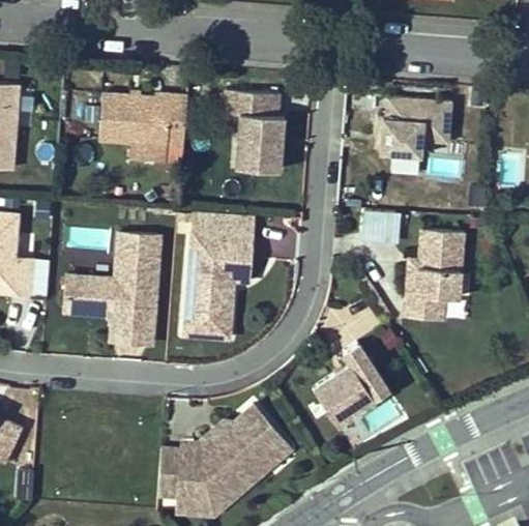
[(22,83),(0,81),(0,167),(16,169),(22,83)]
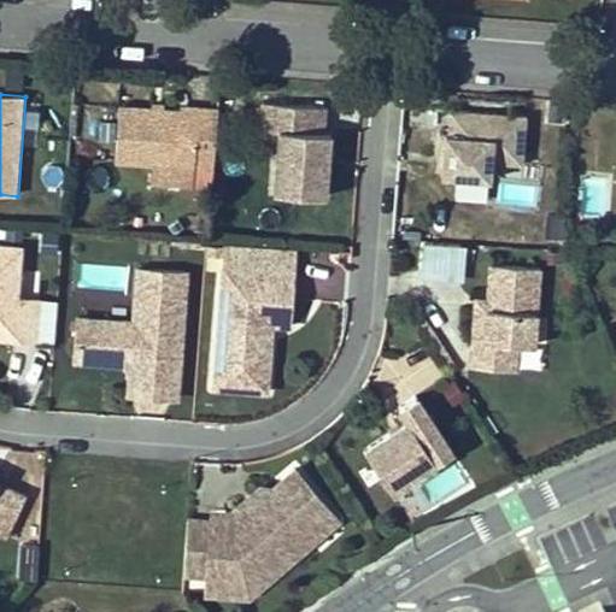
[(277,130),(280,104),(262,104),(259,129),(277,130)]
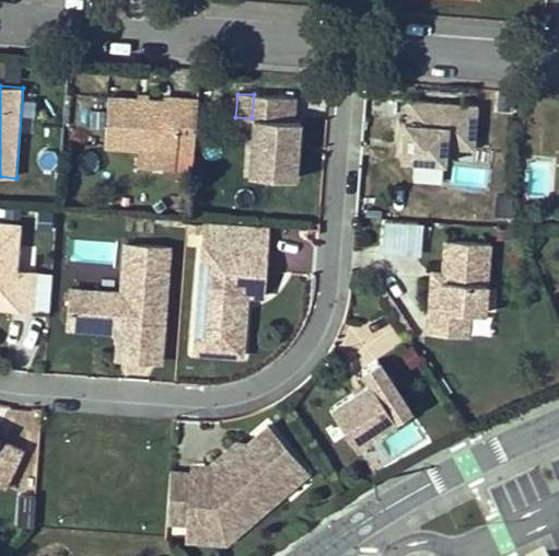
[(294,97),(254,94),(252,118),(248,176),(294,178),(297,153),(292,152),(292,147),(297,147),(299,122),(292,122),(294,97)]
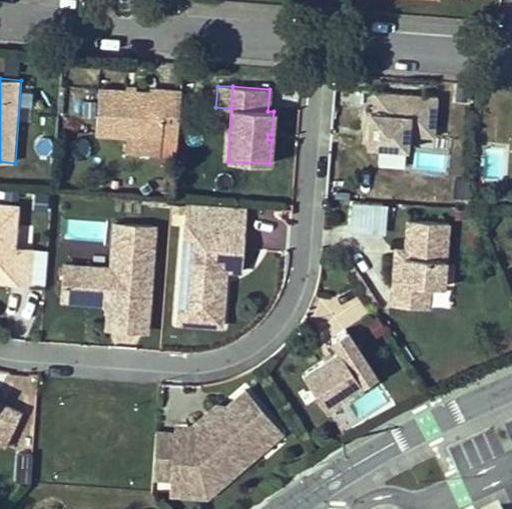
[(163,113),(165,92),(149,90),(148,94),(99,90),(95,130),(101,135),(176,141),(178,115),(163,113)]
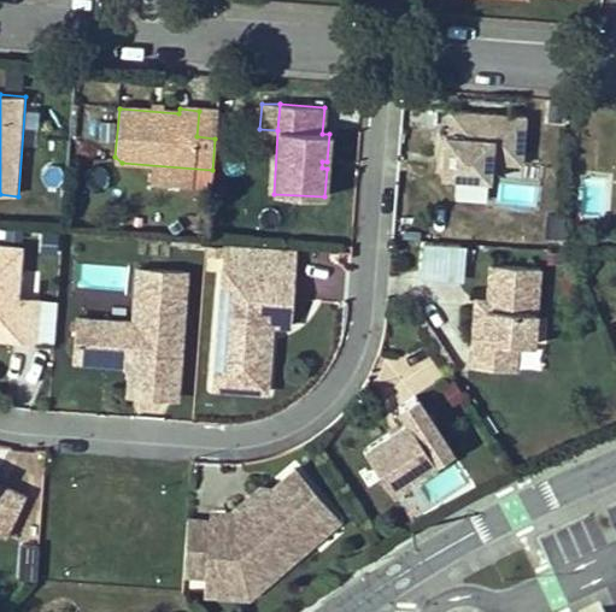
[(215,139),(217,112),(199,111),(197,136),(215,139)]
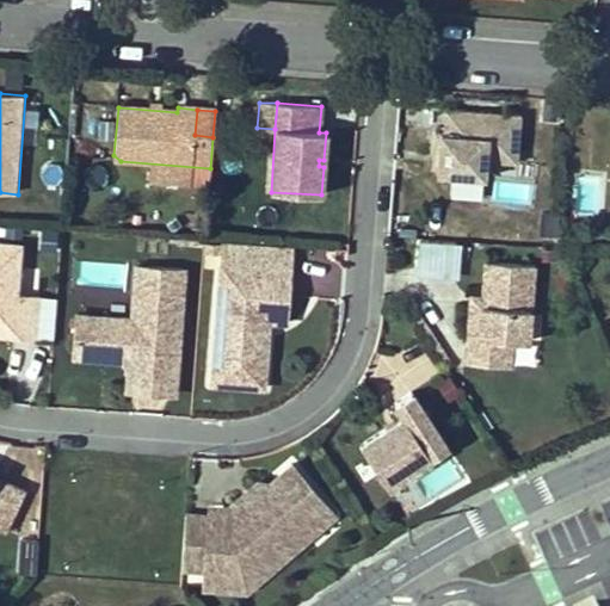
[(518,140),(519,115),(444,110),(443,134),(433,133),(432,154),(438,154),(437,168),(436,174),(485,178),(486,161),(494,161),(497,138),(518,140)]
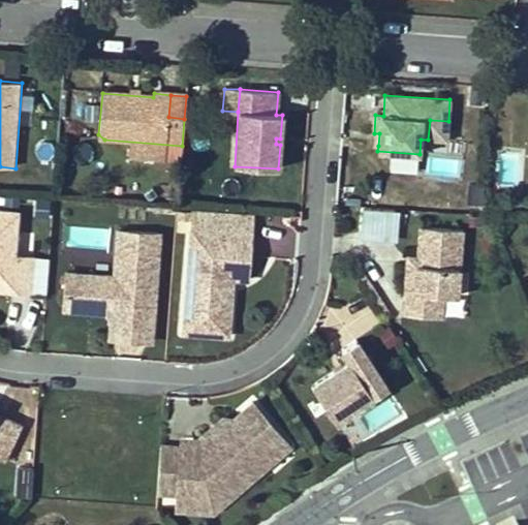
[(447,142),(448,121),(430,120),(428,140),(447,142)]
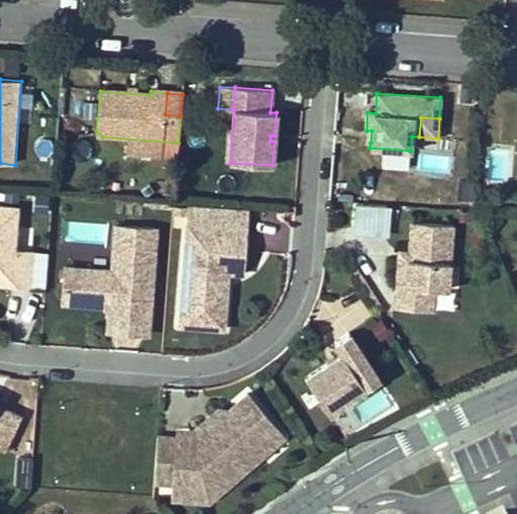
[(416,174),(450,176),(451,159),(417,157),(416,174)]
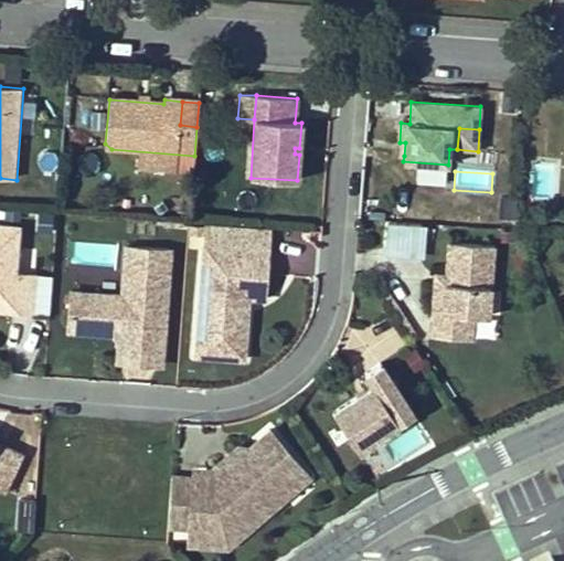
[(387,223),(385,255),(425,257),(426,225),(387,223)]
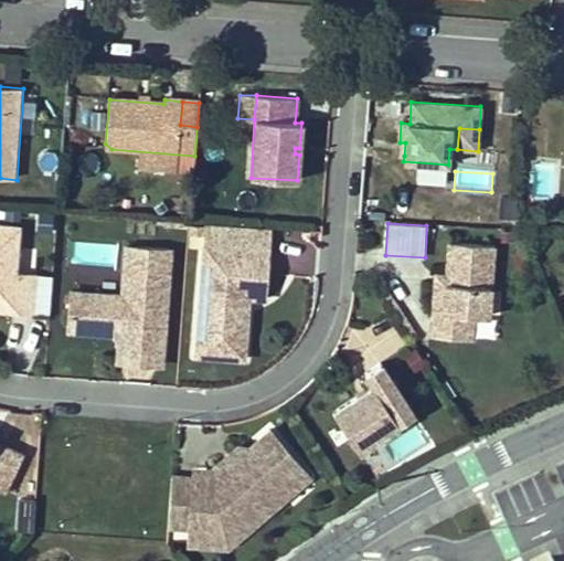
[(20,228),(0,225),(0,304),(12,306),(12,313),(33,314),(36,275),(17,274),(20,228)]
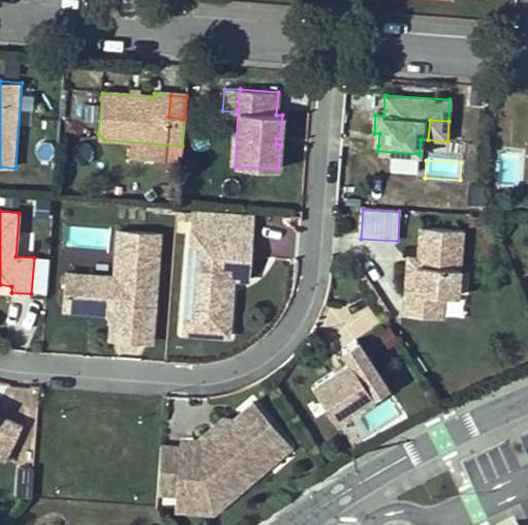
[(461,230),(418,228),(416,257),(413,292),(404,291),(402,314),(440,317),(441,296),(456,297),(461,230)]
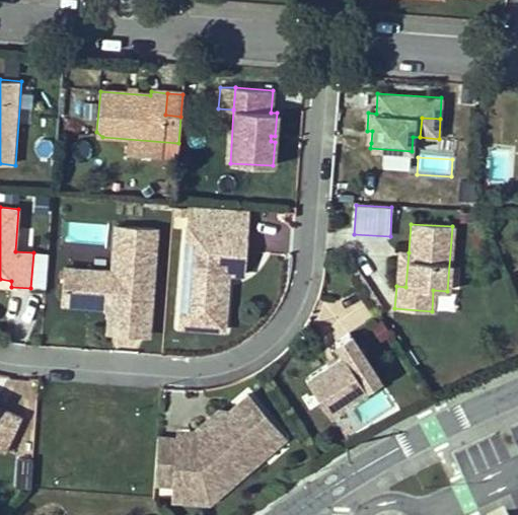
[(157,229),(116,226),(112,271),(65,268),(62,304),(109,307),(108,321),(149,324),(157,229)]
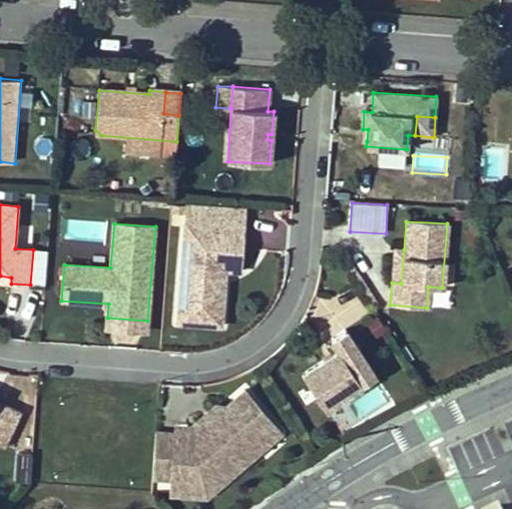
[(243,250),(244,228),(185,224),(177,324),(221,327),(225,272),(227,249),(243,250)]
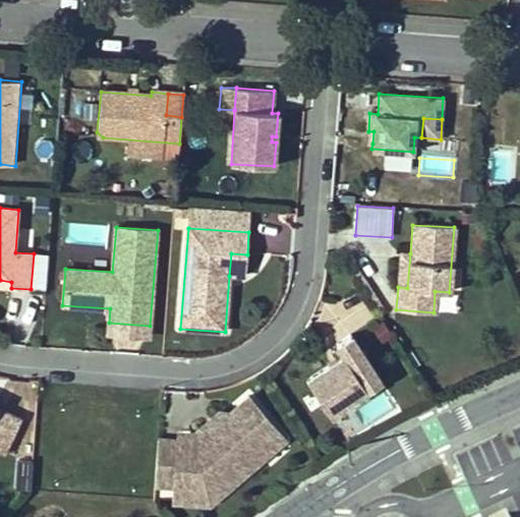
[(247,254),(231,253),(229,276),(245,277),(247,254)]
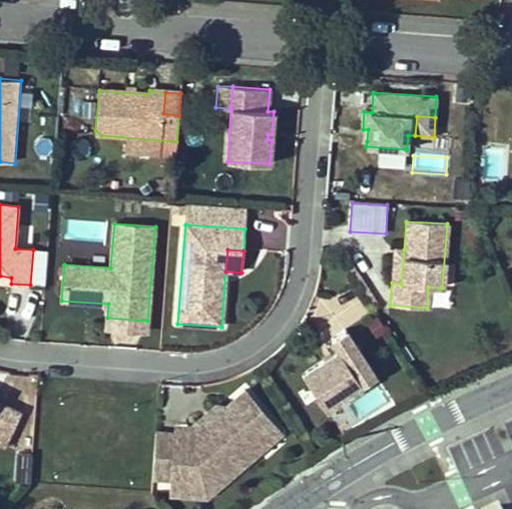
[(404,249),(394,249),(392,283),(401,284),(404,249)]
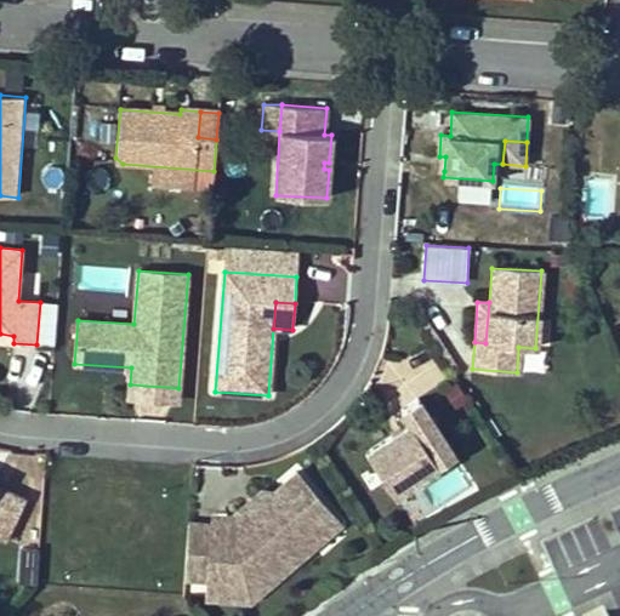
[(523,374),(545,375),(547,349),(525,348),(523,374)]
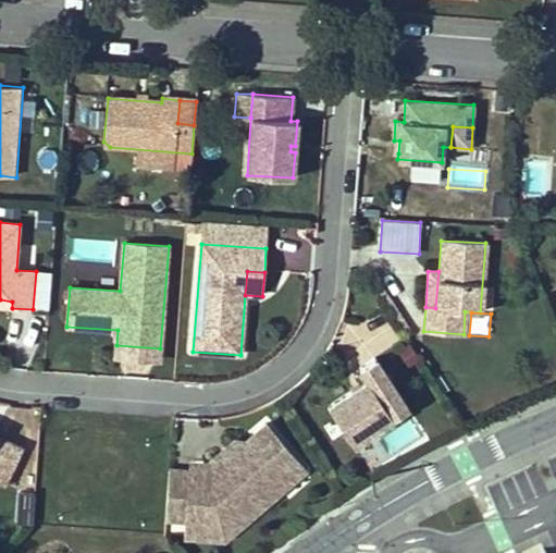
[(354,330),(366,354),(397,339),(385,315),(354,330)]
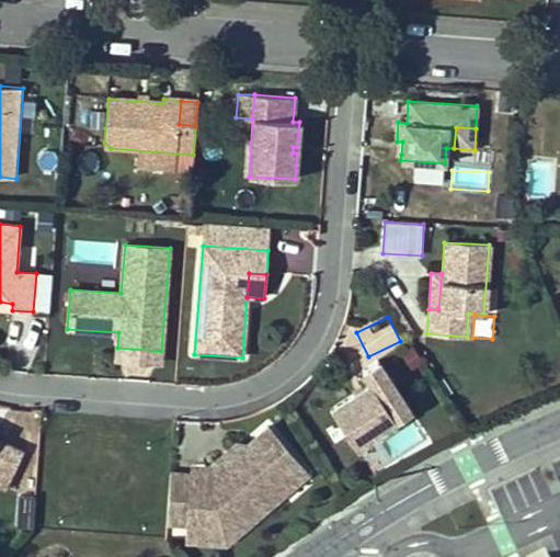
[(161,351),(117,348),(116,359),(161,362),(161,351)]
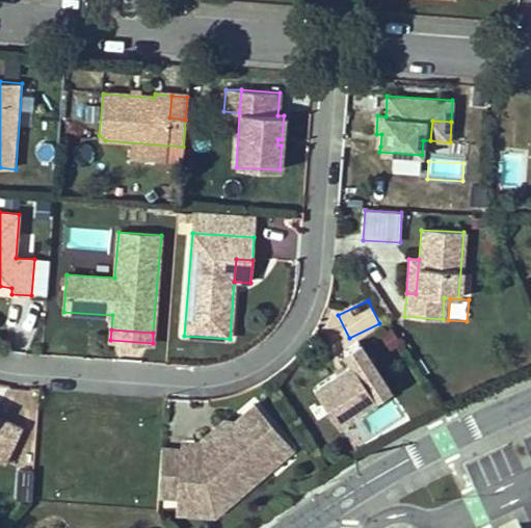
[(390,392),(359,343),(343,352),(350,364),(314,389),(338,425),(390,392)]
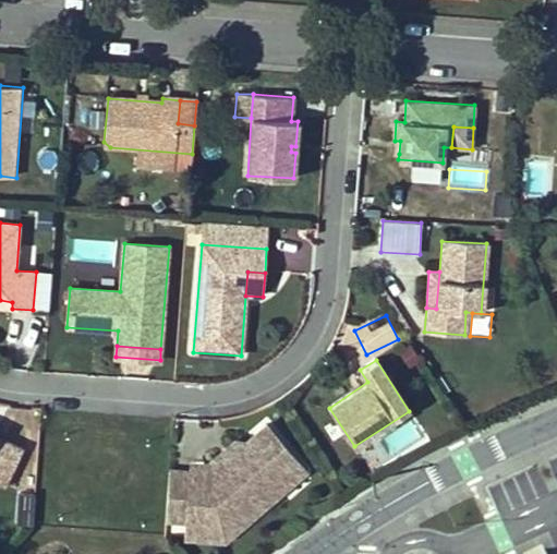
[(307,473),(268,426),(246,444),(245,455),(227,469),(217,456),(207,464),(206,491),(190,490),(192,472),(169,471),(166,519),(188,521),(188,528),(206,529),(214,524),(229,525),(255,504),(261,512),(307,473)]
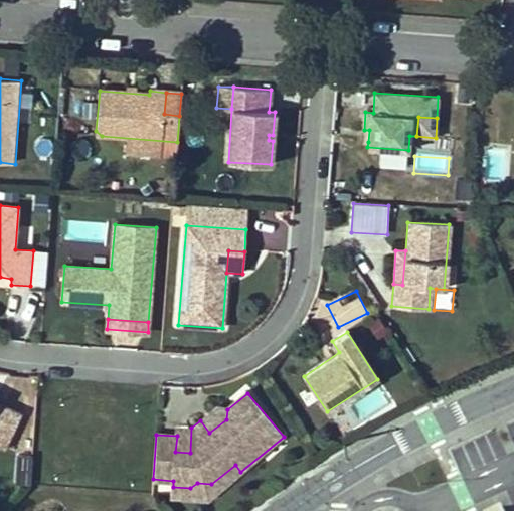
[(0,449),(6,452),(22,415),(0,405),(0,449)]
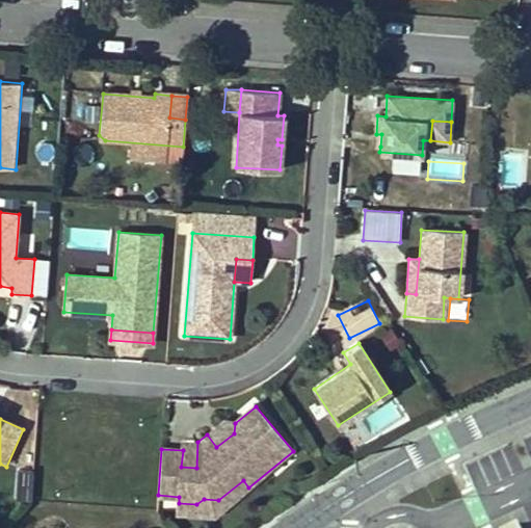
[(207,434),(216,447),(234,433),(235,423),(224,421),(207,434)]
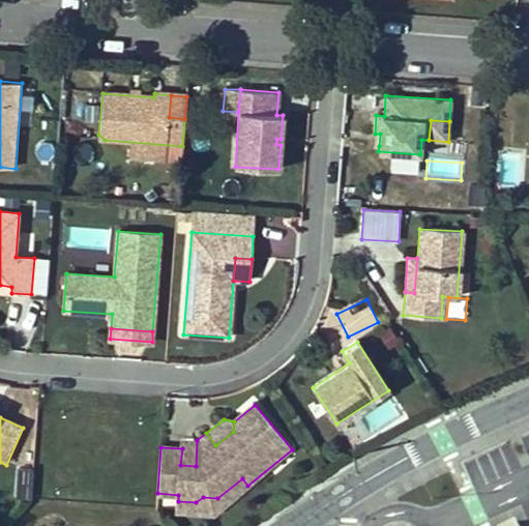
[(196,466),(197,440),(182,439),(182,448),(180,465),(196,466)]
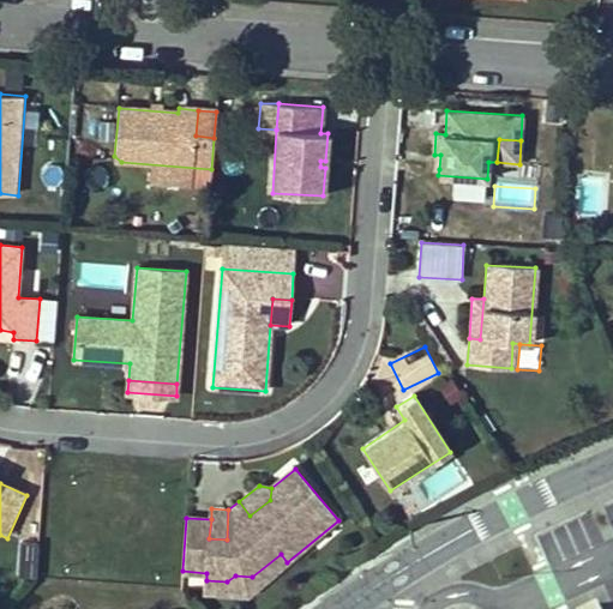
[(20,577),(37,578),(38,542),(23,541),(20,577)]
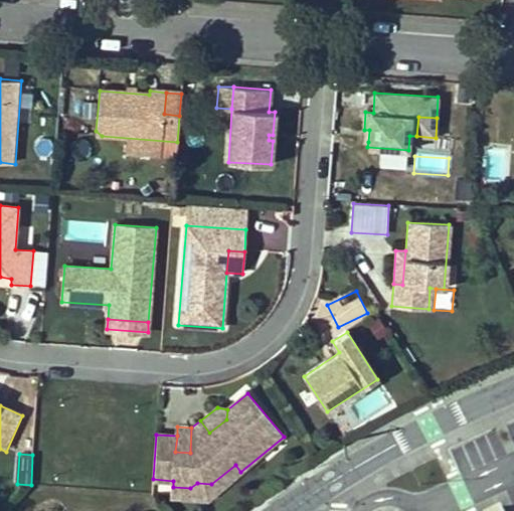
[(153,479),(152,494),(207,498),(240,472),(235,465),(211,484),(197,483),(190,488),(173,487),(173,481),(153,479)]
